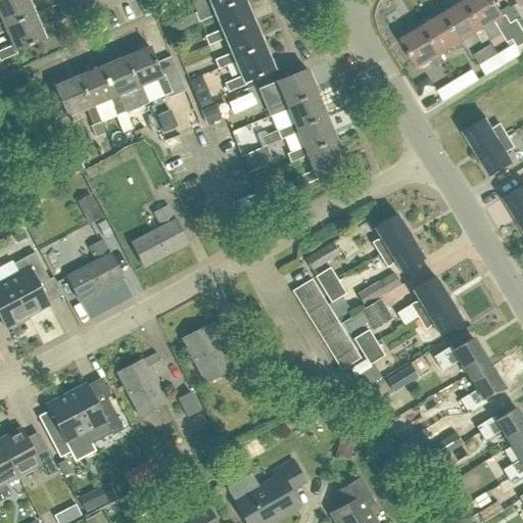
[(35,15),(28,0),(4,0),(0,2),(0,18),(2,24),(0,24),(0,34),(5,32),(4,29),(35,15)]
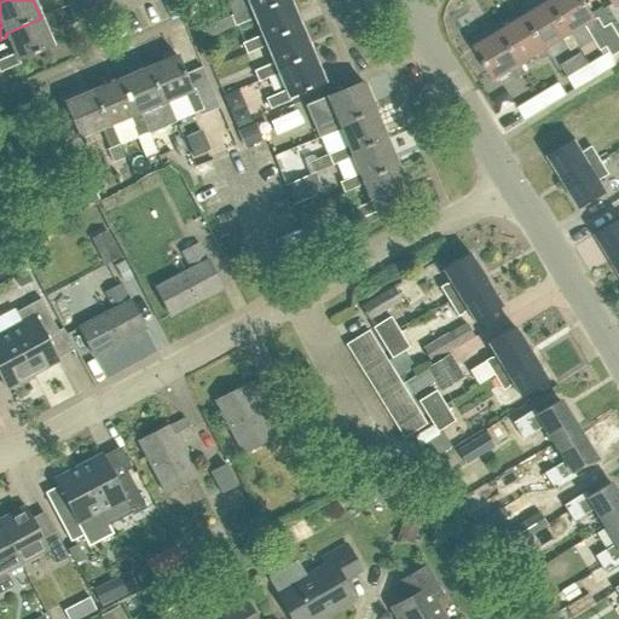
[(235,28),(254,19),(253,16),(289,0),(288,0),(246,0),(249,9),(230,17),(235,28)]
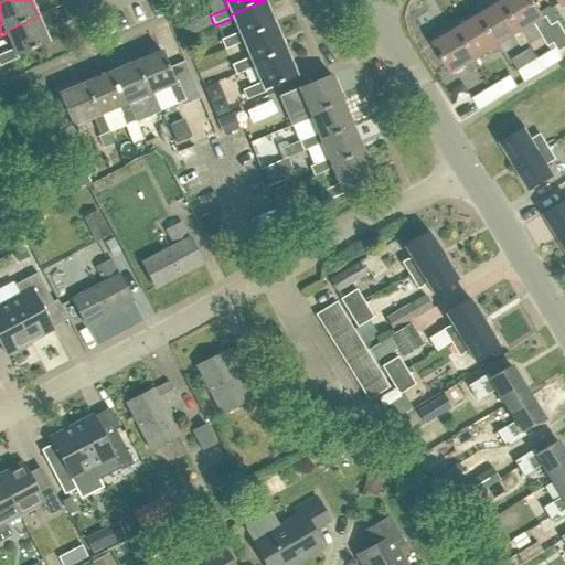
[(231,14),(232,18),(238,33),(221,41),(225,50),(243,42),(241,39),(274,24),(269,13),(272,12),(266,0),(263,0),(264,0),(231,14)]
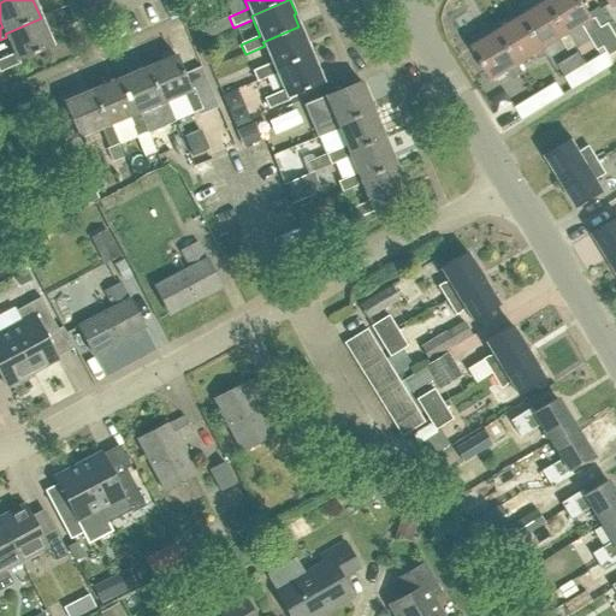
[(567,35),(568,34),(582,25),(590,37),(599,31),(580,0),(549,0),(546,1),(567,35)]
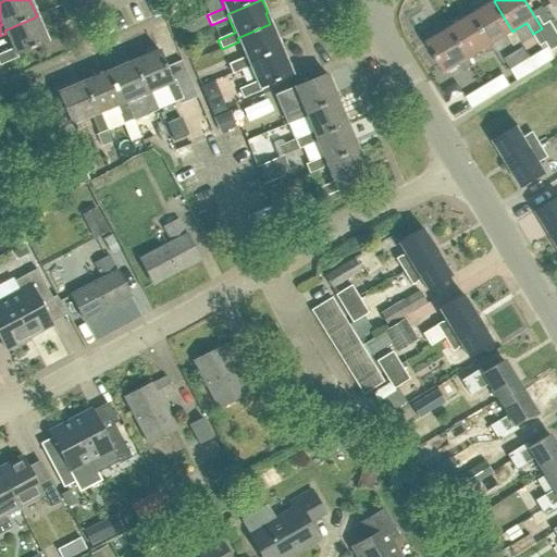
[(494,1),(472,15),(491,46),(508,35),(514,45),(520,40),(514,31),(512,32),(494,1)]
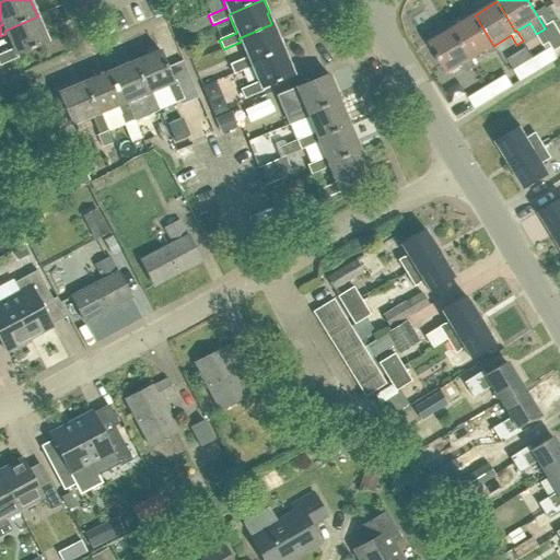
[(493,46),(475,15),(452,28),(470,59),(471,59),(493,46)]
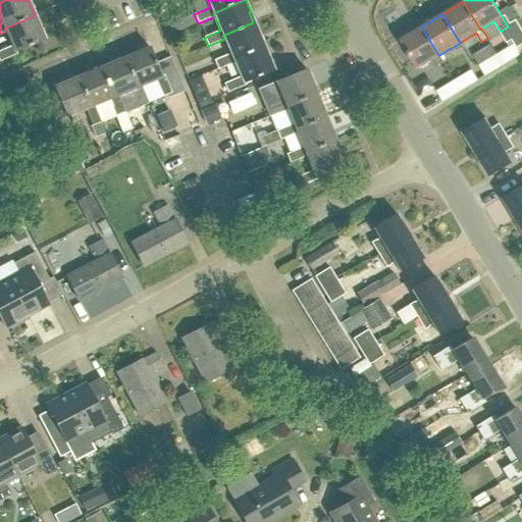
[(45,38),(35,15),(4,29),(5,32),(12,46),(0,51),(0,60),(16,54),(15,51),(45,38)]
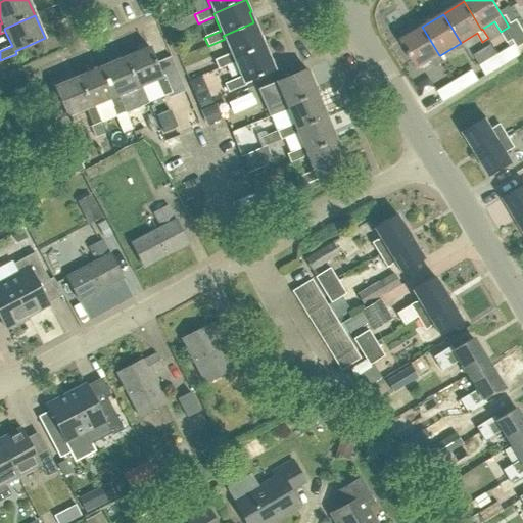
[(264,46),(253,22),(223,36),(225,39),(231,53),(214,60),(218,69),(234,62),(233,59),(264,46)]
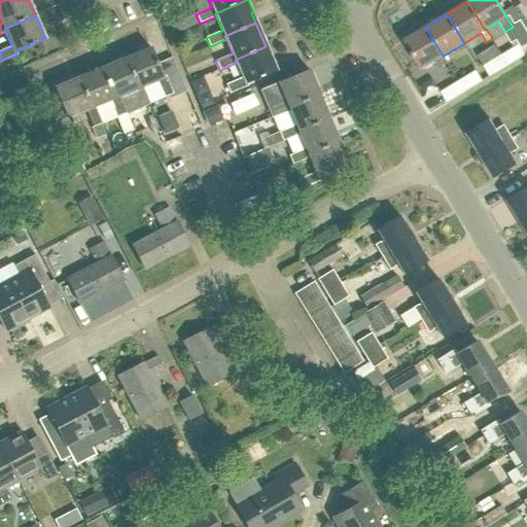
[(447,61),(444,56),(443,56),(425,27),(403,40),(421,69),(435,60),(438,66),(447,61)]
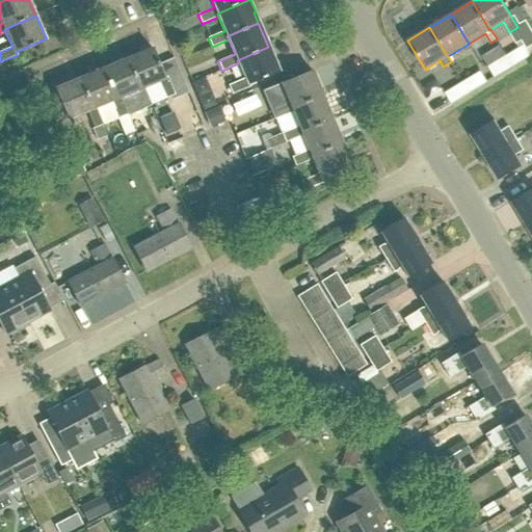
[(531,54),(531,34),(521,42),(523,46),(506,56),(512,67),(531,54)]
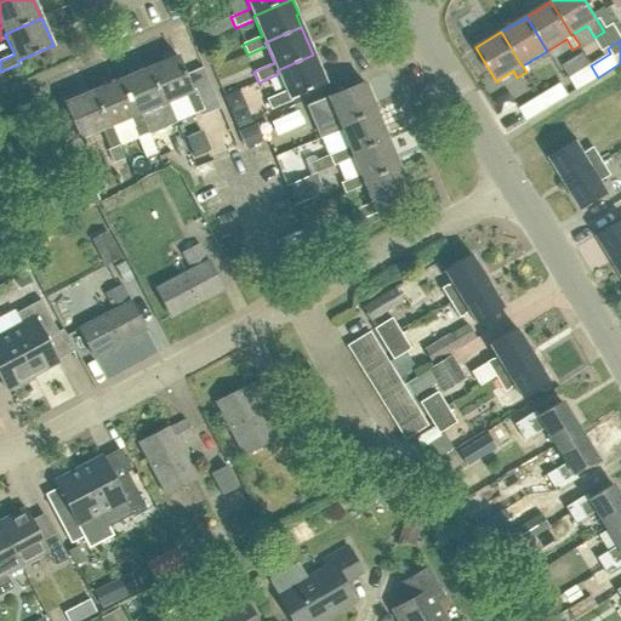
[(277,70),(278,74),(285,91),(266,100),(271,110),(291,102),(289,98),(325,83),(313,55),(277,70)]
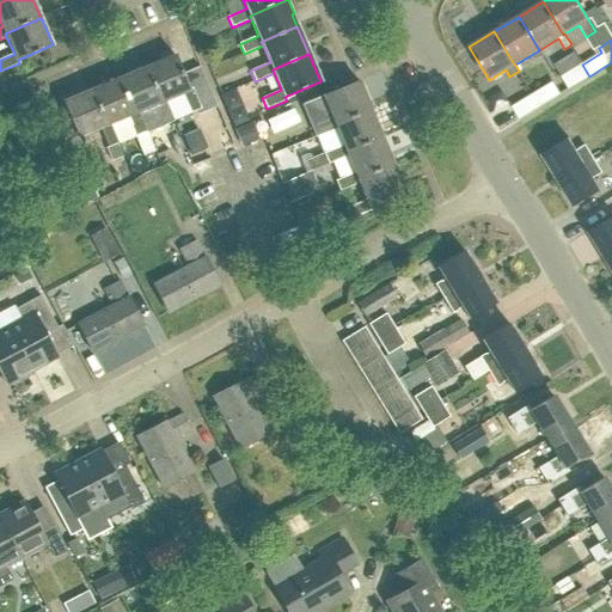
[(161,102),(165,101),(182,93),(190,112),(201,109),(193,89),(189,90),(175,55),(146,66),(161,102)]
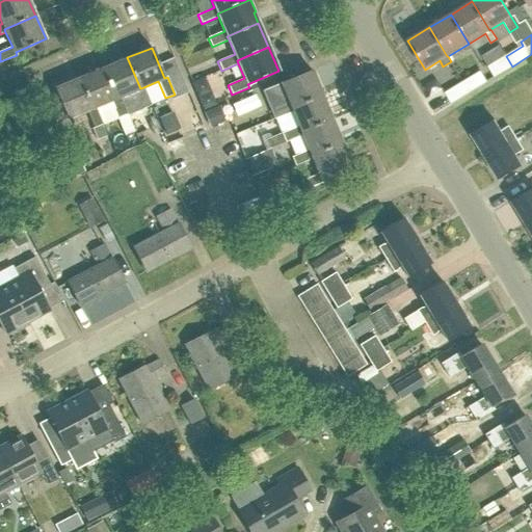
[(506,56),(488,67),(495,77),(512,67),(506,56)]
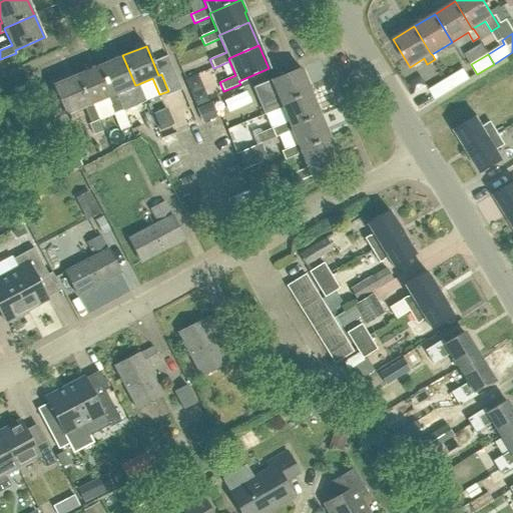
[(135,85),(122,55),(99,65),(112,95),(115,94),(129,88),(136,104),(144,100),(138,84),(135,85)]
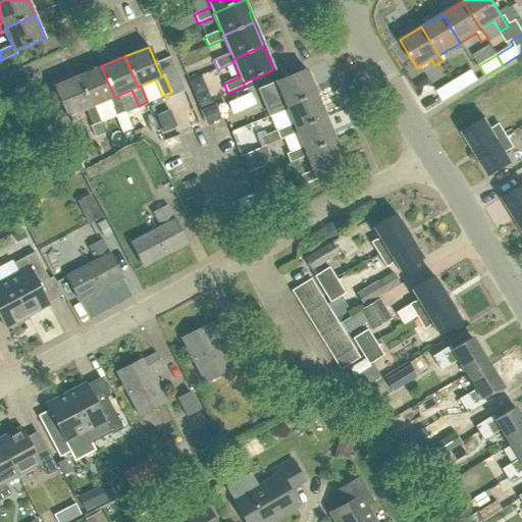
[(184,88),(173,63),(161,68),(171,93),(184,88)]
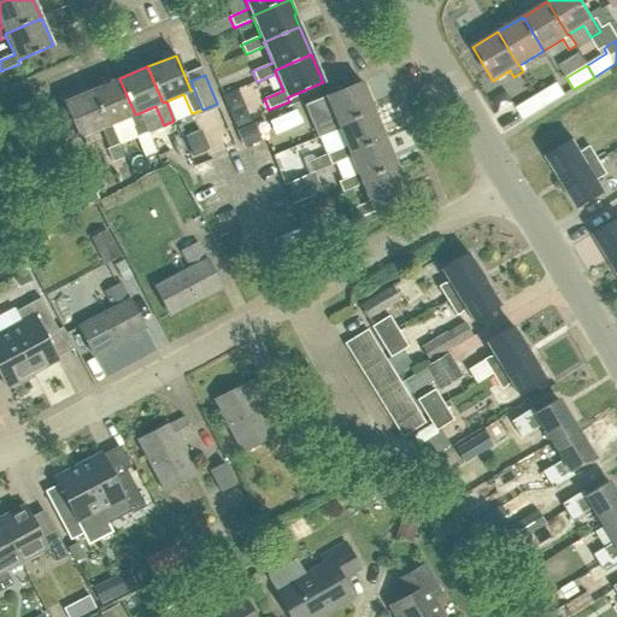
[(135,115),(119,78),(92,90),(107,127),(111,124),(128,117),(144,154),(153,150),(139,113),(135,115)]
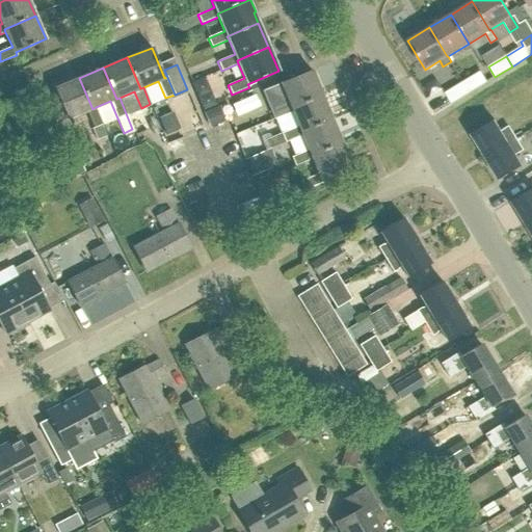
[(274,118),(292,111),(291,108),(321,96),(311,71),(281,83),(289,103),(271,110),(274,118)]
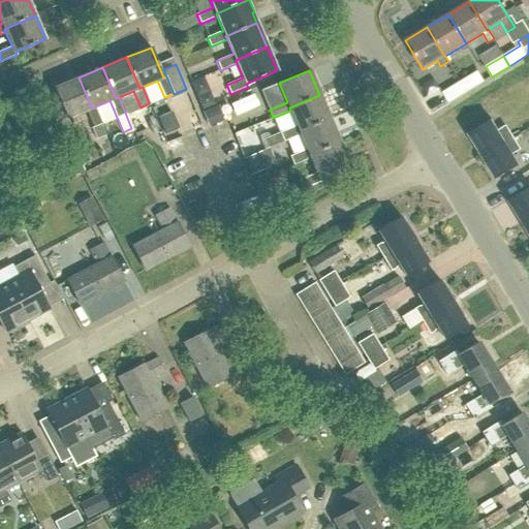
[(484,81),(477,70),(460,82),(466,92),(484,81)]
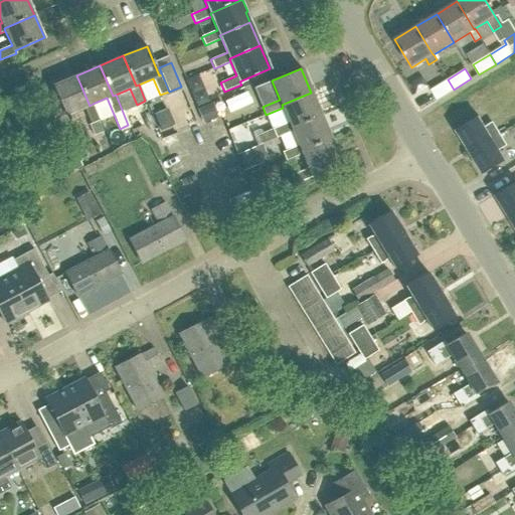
[(100,120),(93,104),(90,106),(76,75),(53,84),(65,115),(83,108),(96,135),(103,132),(98,121),(100,120)]
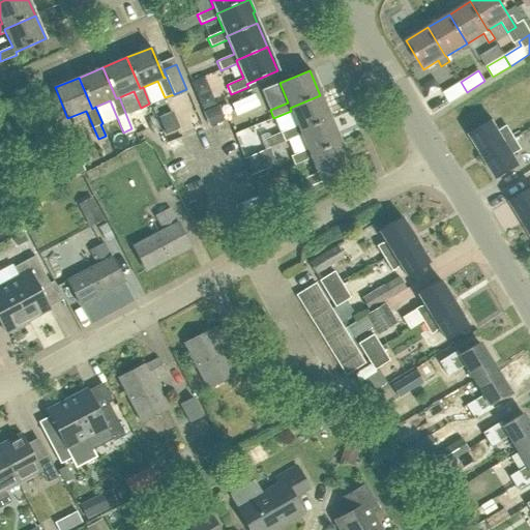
[(461,82),(443,92),(449,102),(467,92),(461,82)]
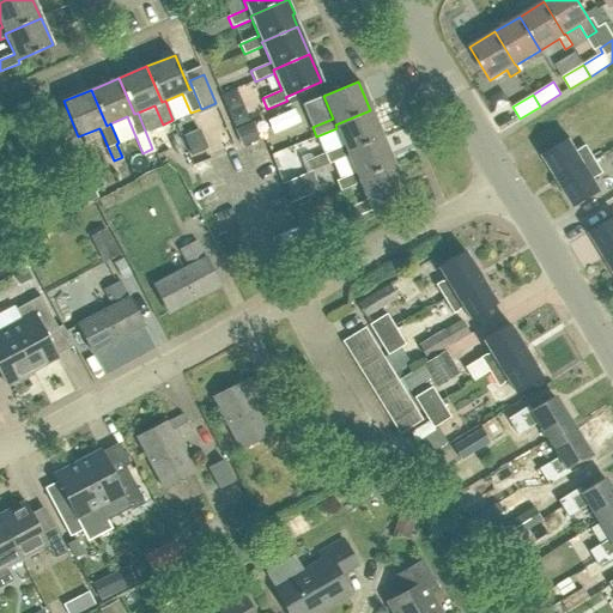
[(248,120),(242,107),(228,113),(234,126),(248,120)]
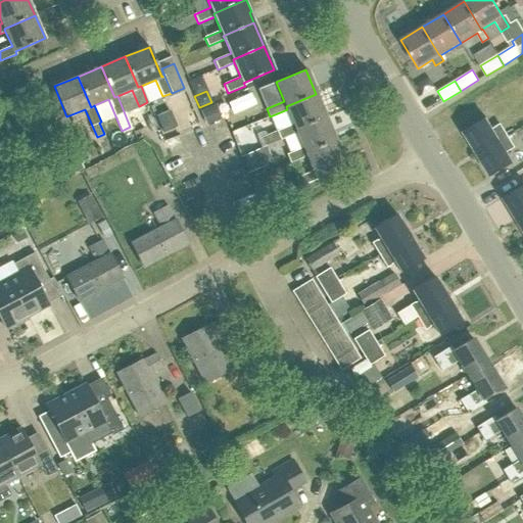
[(286,106),(287,109),(293,124),(260,138),(265,146),(297,133),(295,130),(325,116),(316,94),(286,106)]
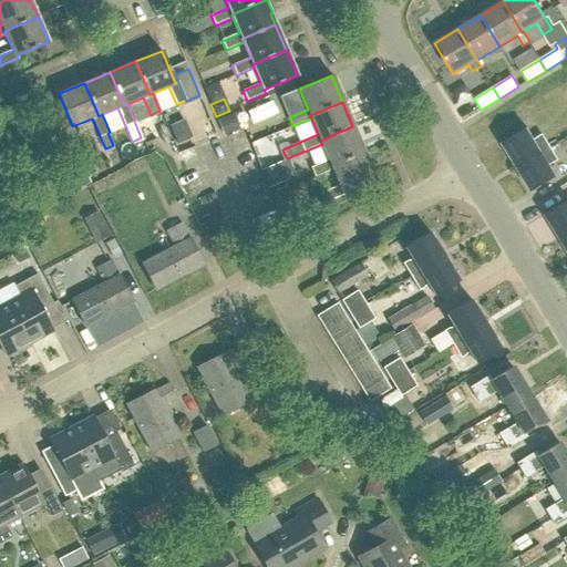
[(359,106),(350,112),(361,129),(370,123),(359,106)]
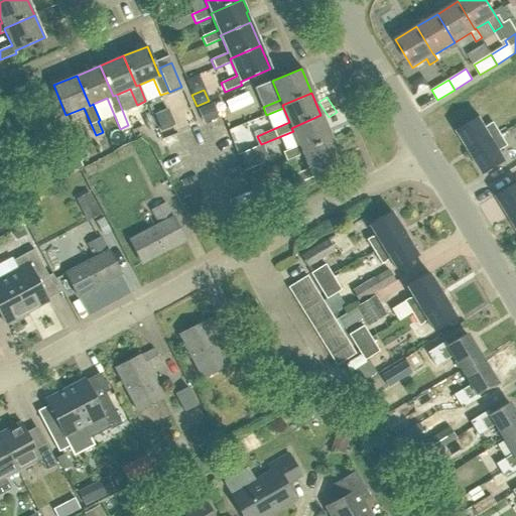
[(331,138),(320,115),(291,128),(293,131),(299,145),(282,152),(285,161),(302,154),(301,151),(331,138)]
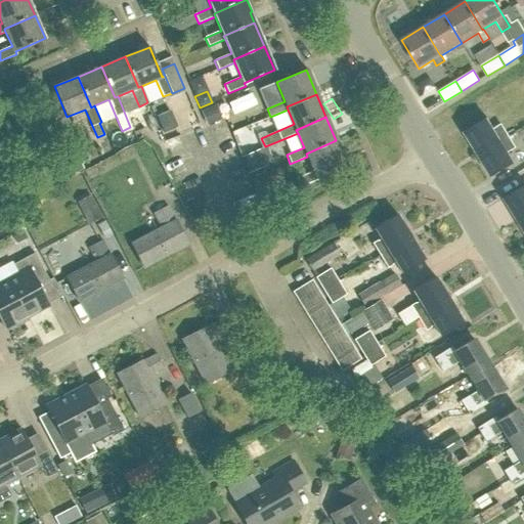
[(477,155),(508,136),(500,125),(492,130),(485,118),(463,132),(477,155)]
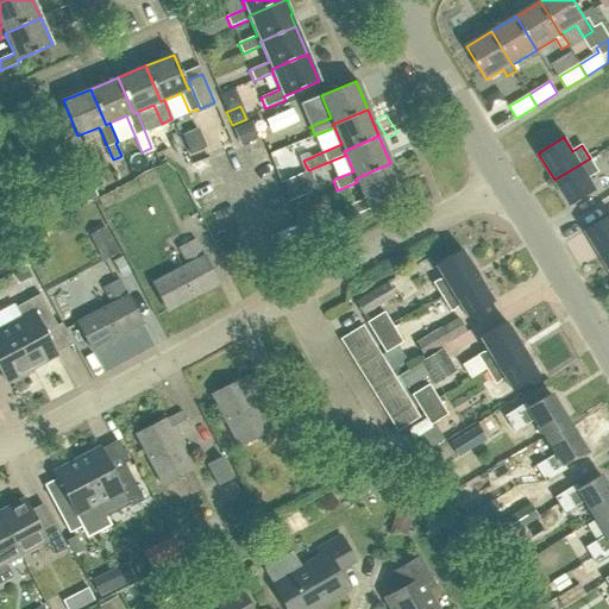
[(598,171),(590,158),(554,180),(570,206),(596,190),(588,177),(598,171)]
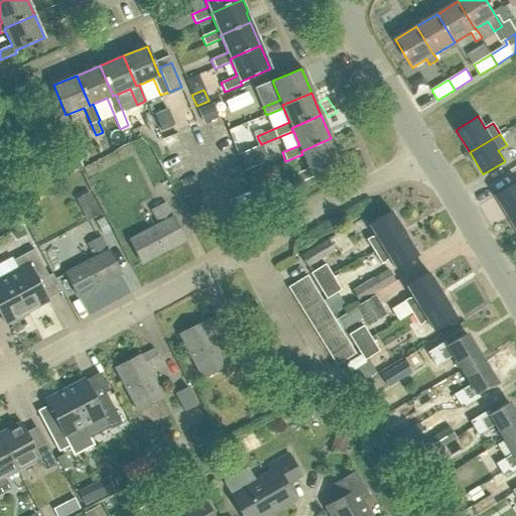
[(119,137),(105,144),(113,159),(127,152),(119,137)]
